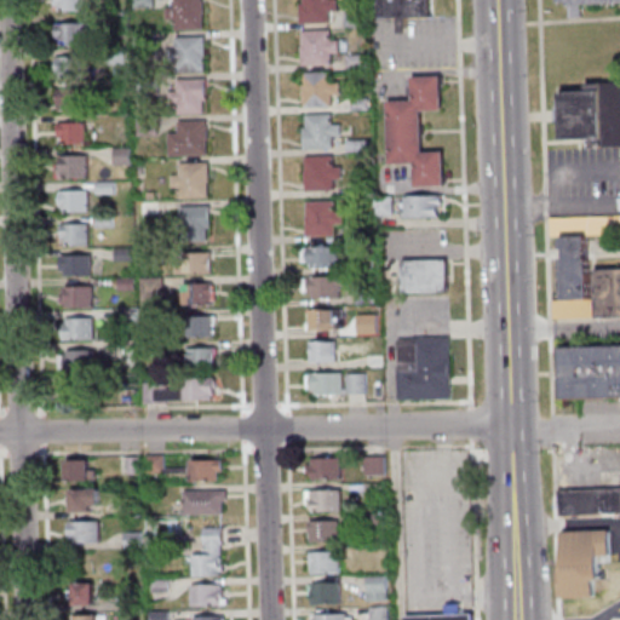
[(82,0),(84,11),(58,12),(57,0),(82,0)]
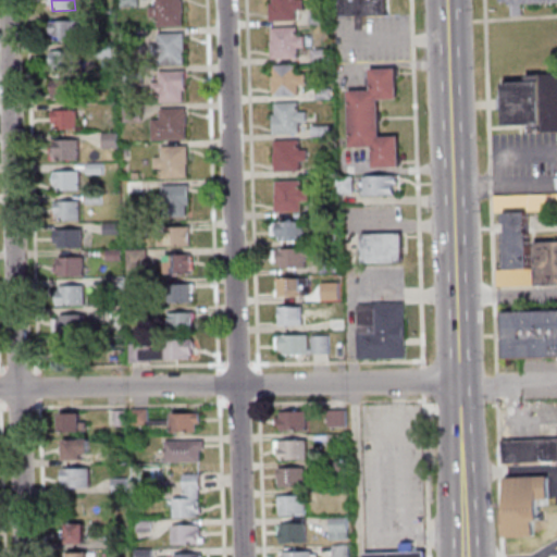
[(181,0),(182,26),(157,27),(157,17),(148,17),(148,8),(157,8),(156,0),(181,0)]
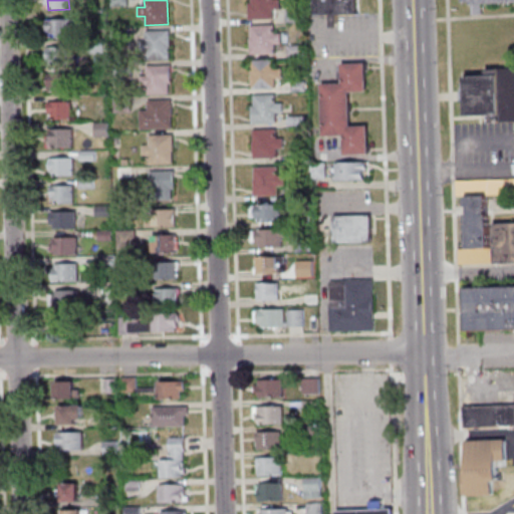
[(272,19),(248,19),(247,5),(251,5),(250,0),(277,0),(277,8),(271,9),(272,19)]
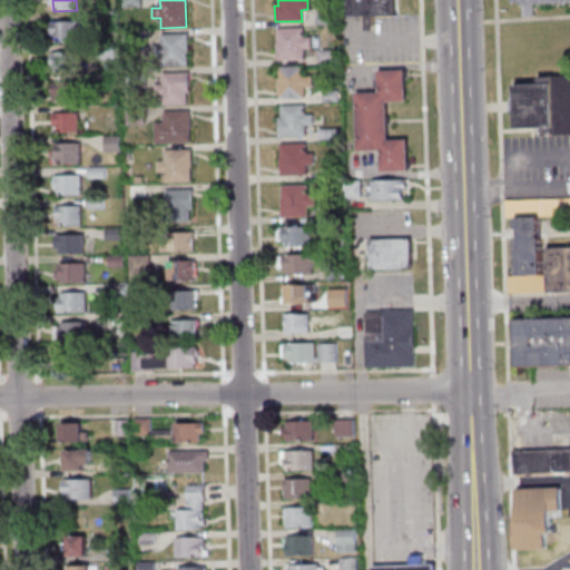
[(395,0),(395,16),(352,17),(351,0),(395,0)]
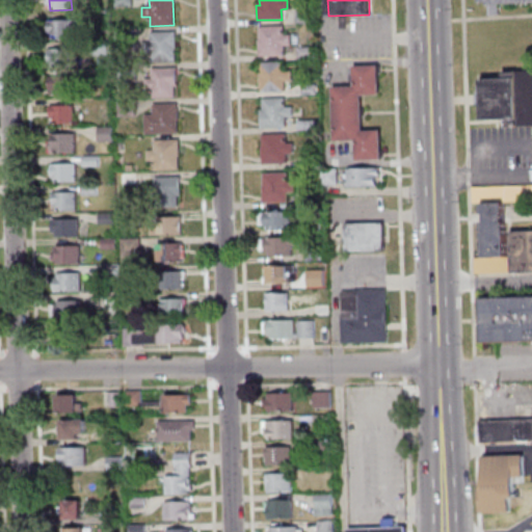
[(531,0),(531,4),(499,6),(500,16),(487,17),(486,3),(479,3),(478,0),(531,0)]
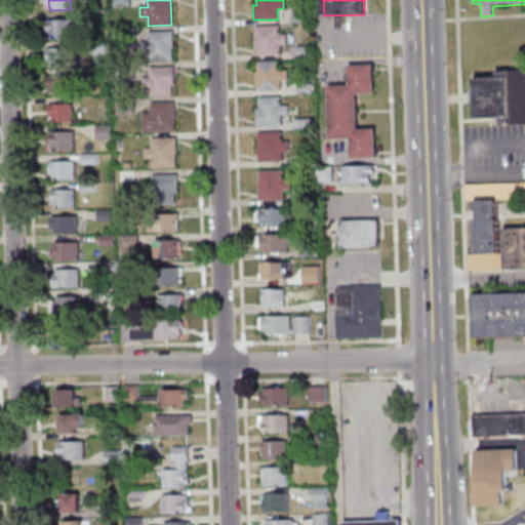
[(308,10),(309,23),(291,23),(291,11),(308,10)]
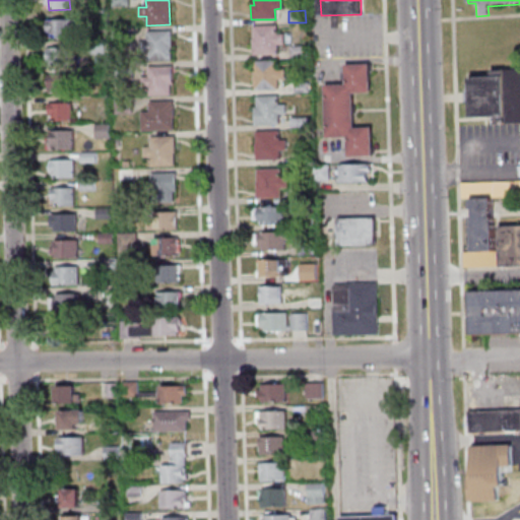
[(76,20),(76,33),(68,33),(68,37),(50,38),(50,31),(46,31),(46,21),(76,20)]
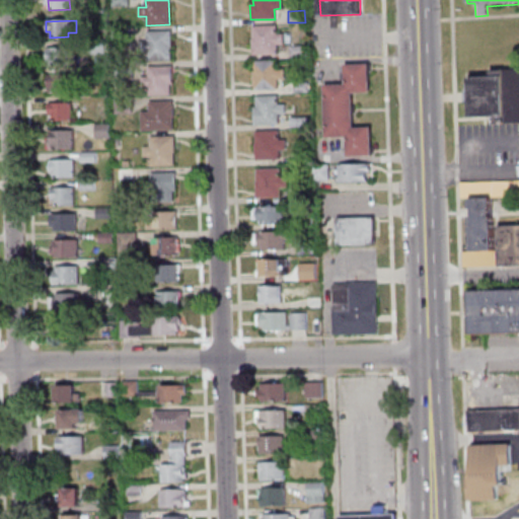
[(252,26),(275,26),(275,35),(282,34),(283,45),(275,45),(275,55),(252,56),(252,26)]
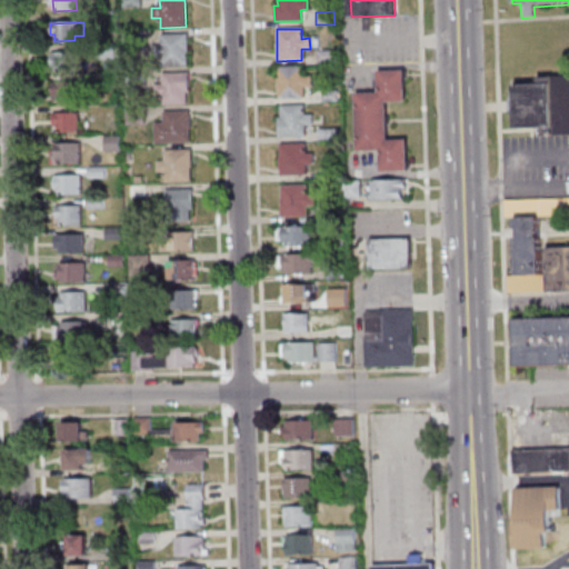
[(160,36),(186,35),(186,67),(161,67),(161,57),(153,57),(153,47),(160,46),(160,36)]
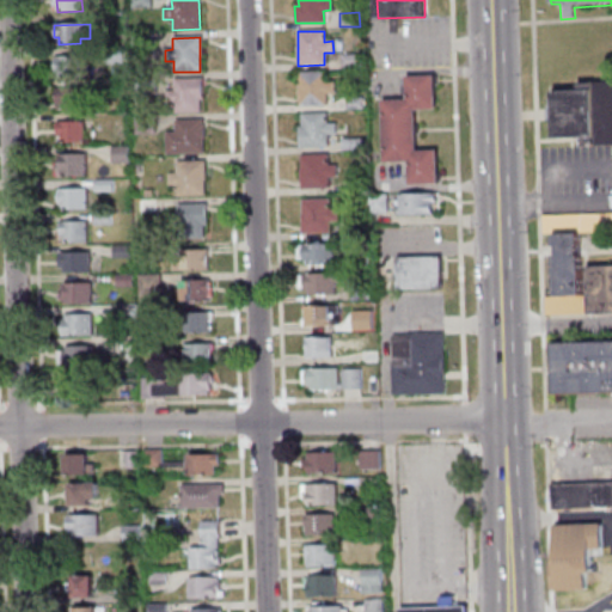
[(121,63),(105,65),(105,49),(121,48),(121,63)]
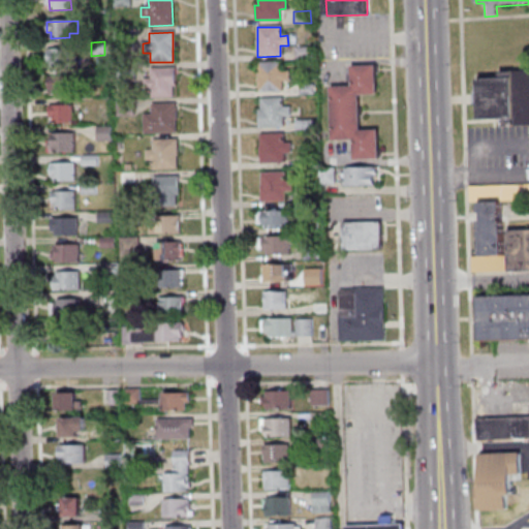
[(294,48),(310,48),(310,57),(294,58),(294,48)]
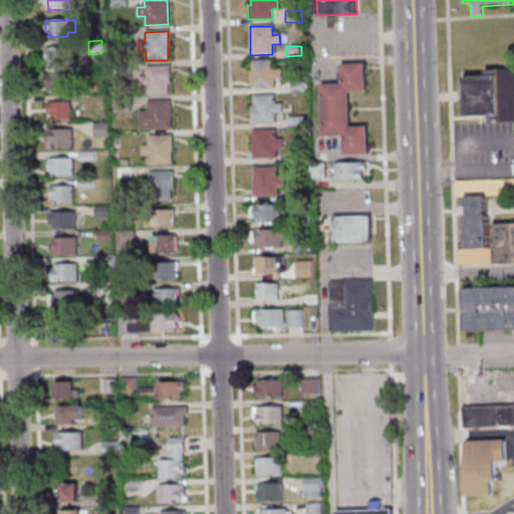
[(69,47),(69,64),(46,64),(46,48),(69,47)]
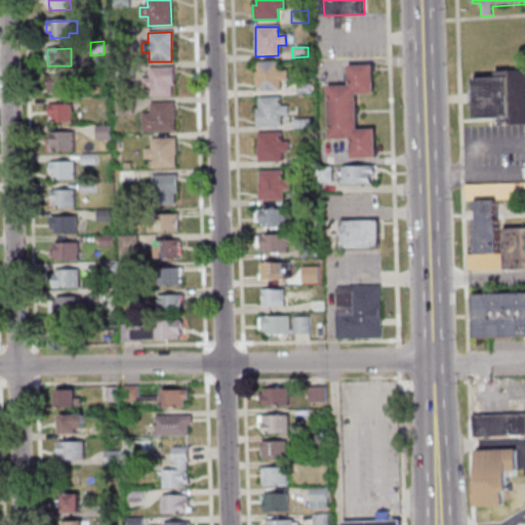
[(279,63),(280,71),(286,71),(286,80),(280,80),(280,89),(255,90),(255,63),(279,63)]
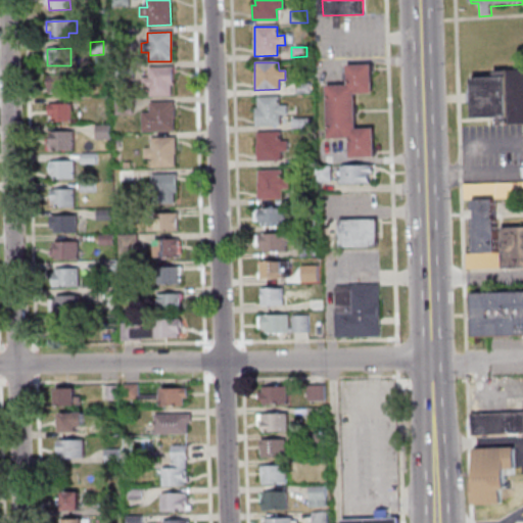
[(354,95),(354,86),(347,86),(346,66),(371,65),(372,94),(354,95)]
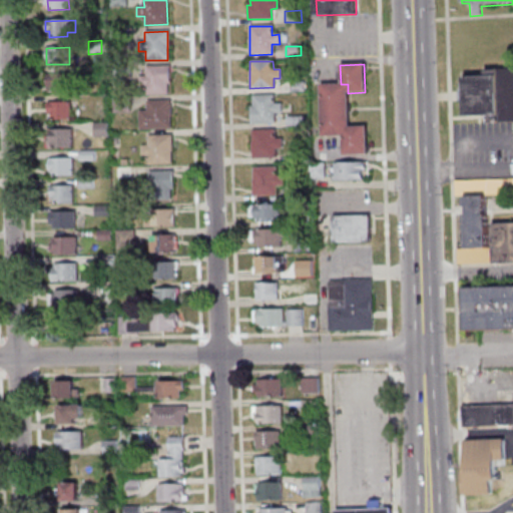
[(146,94),(145,66),(169,65),(169,83),(166,83),(167,94),(146,94)]
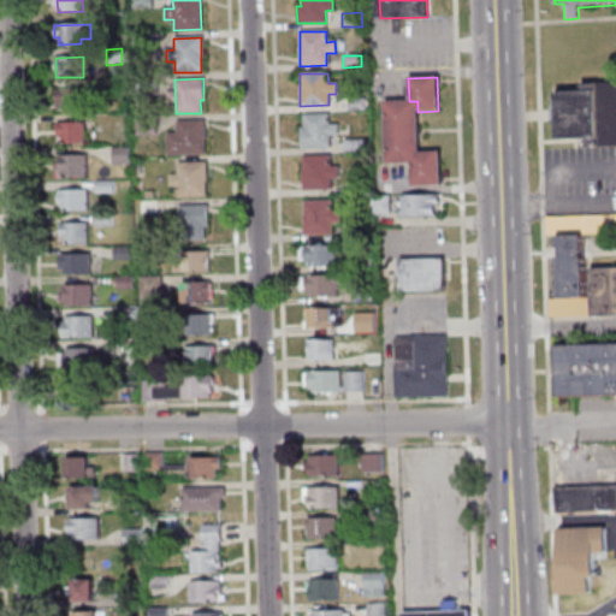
[(557,90),(584,89),(582,82),(615,80),(615,143),(582,146),(582,137),(558,137),(557,90)]
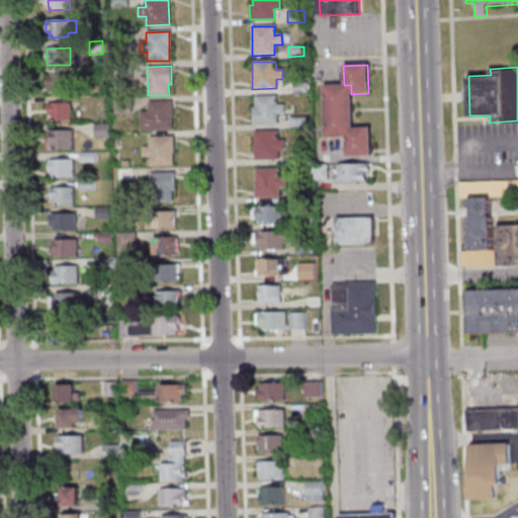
[(47,75),(70,75),(70,92),(48,93),(47,75)]
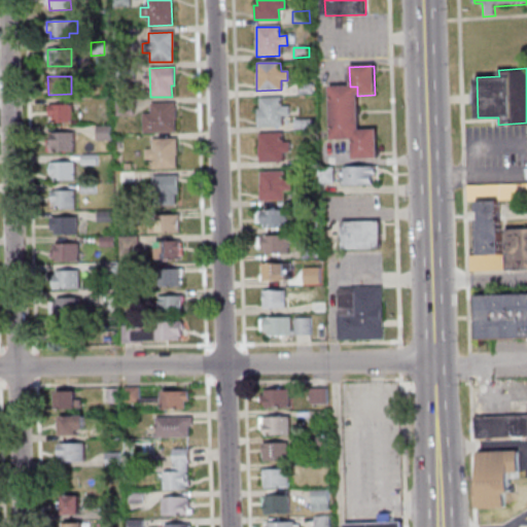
[(311,83),(311,94),(297,95),(297,83),(311,83)]
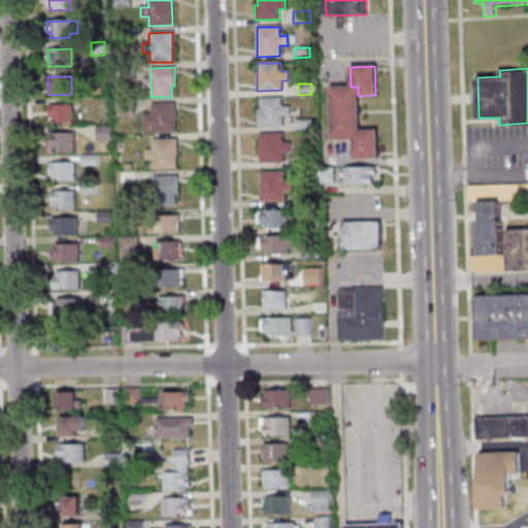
[(353,140),(331,140),(330,88),(351,87),(358,87),(358,96),(359,131),(353,131),(353,140)]
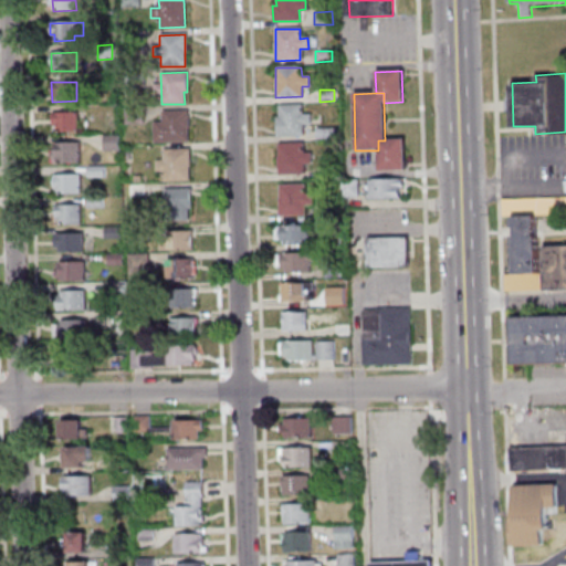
[(279,106),(302,106),(302,114),(310,114),(310,124),(302,124),(303,136),(276,137),(276,118),(279,118),(279,106)]
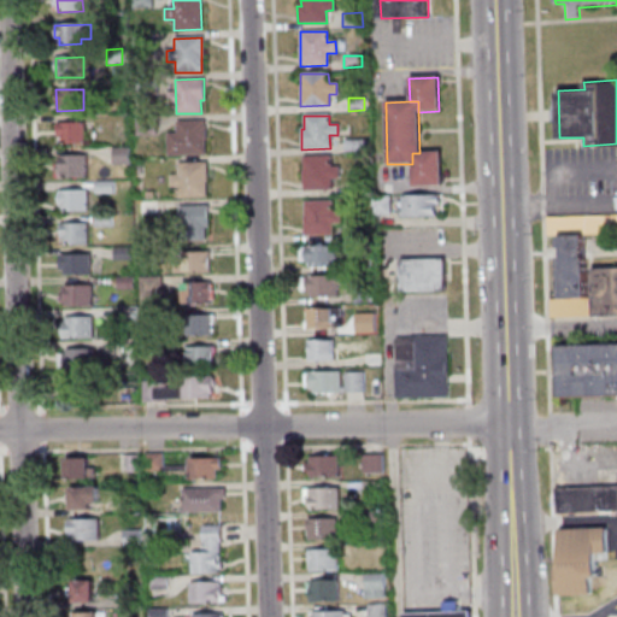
[(154,135),(136,135),(135,118),(154,118),(154,135)]
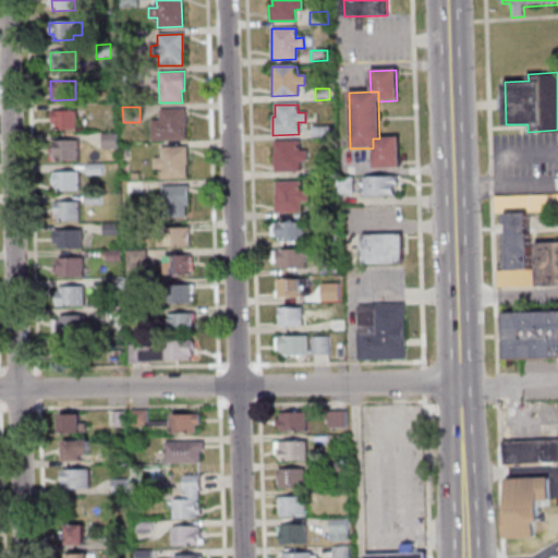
[(185,141),(150,141),(150,121),(160,121),(159,110),(184,110),(185,141)]
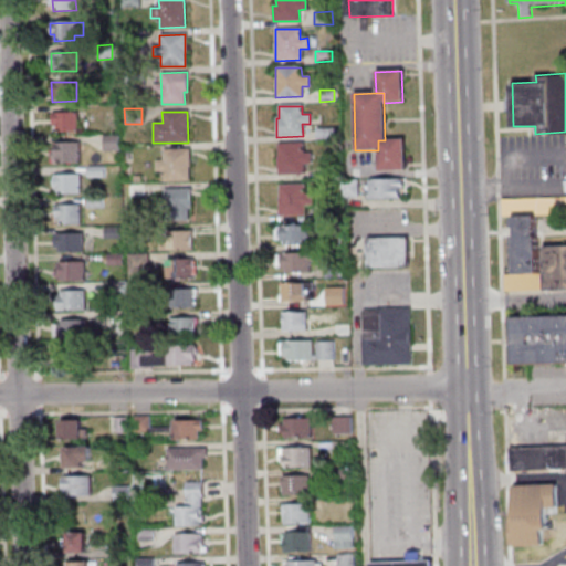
[(76,113),(76,130),(56,130),(56,125),(53,125),(53,113),(76,113)]
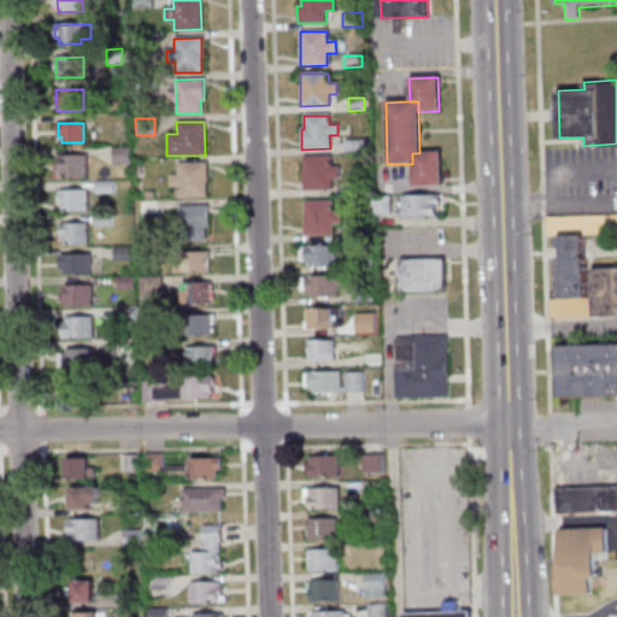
[(345,140),(365,140),(365,150),(345,151),(345,140)]
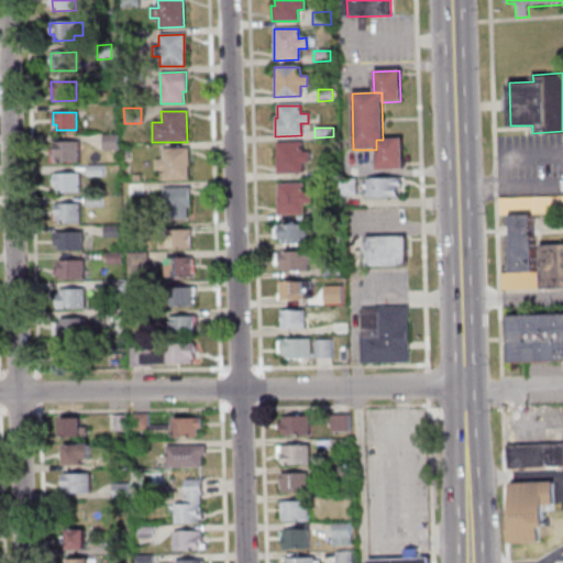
[(103,150),(102,134),(117,134),(118,150),(103,150)]
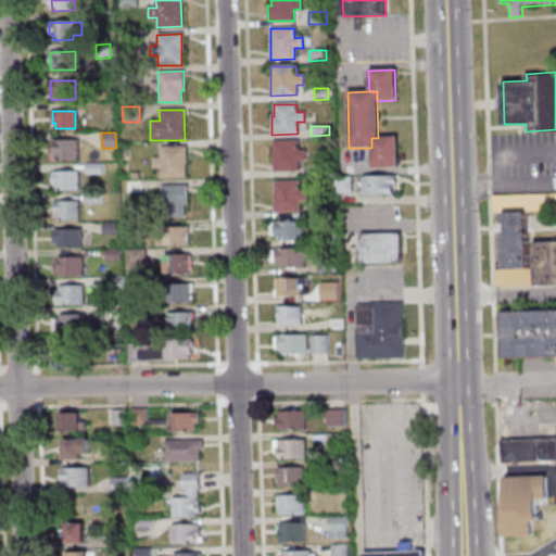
[(371,168),(371,148),(371,138),(378,138),(396,138),(397,167),(371,168)]
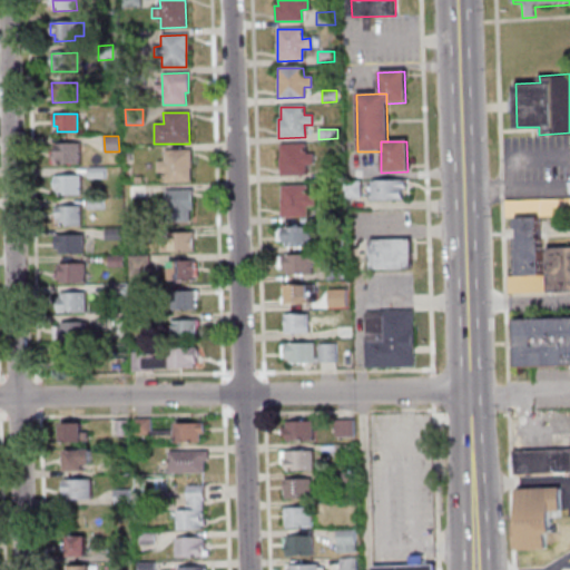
[(55,145),(79,144),(80,164),(56,165),(55,145)]
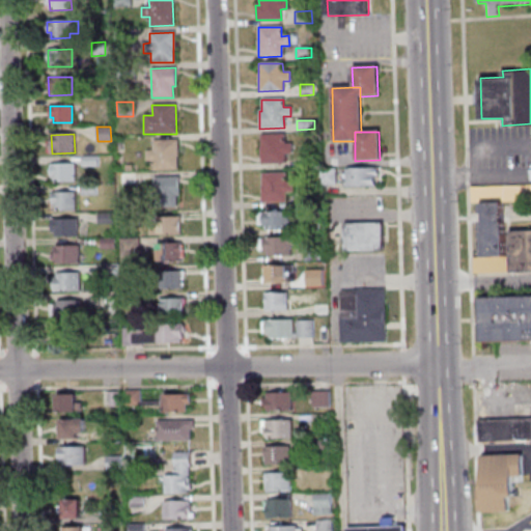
[(284,135),(284,144),(291,144),(291,152),(284,152),(284,163),(261,164),(260,135),(284,135)]
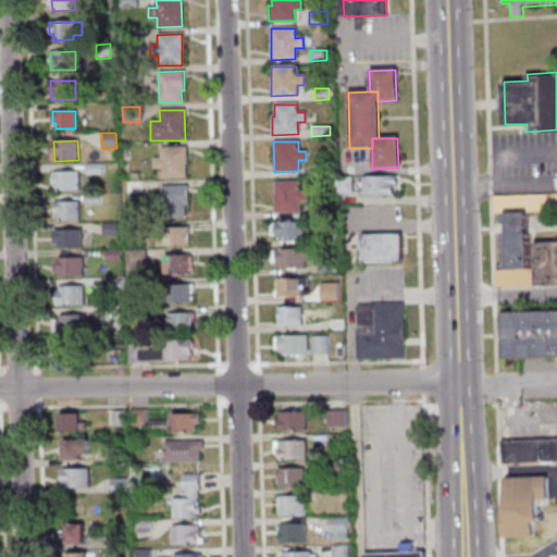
[(160,178),(160,169),(153,169),(153,159),(160,158),(160,148),(186,147),(186,177),(160,178)]
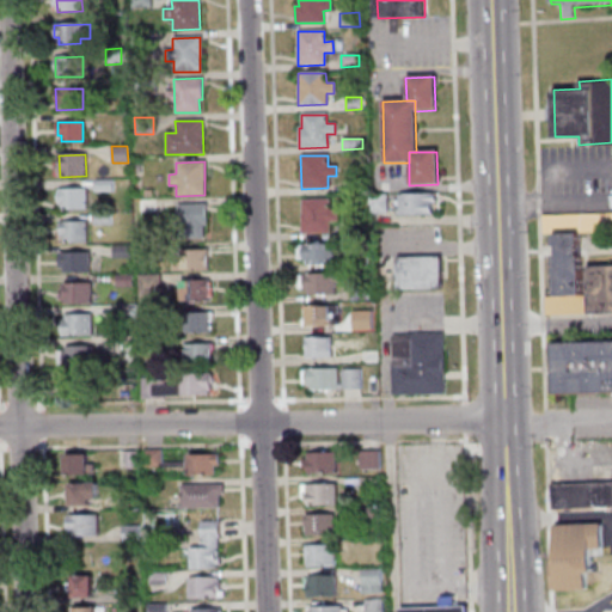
[(95,179),(111,179),(112,191),(96,191),(95,179)]
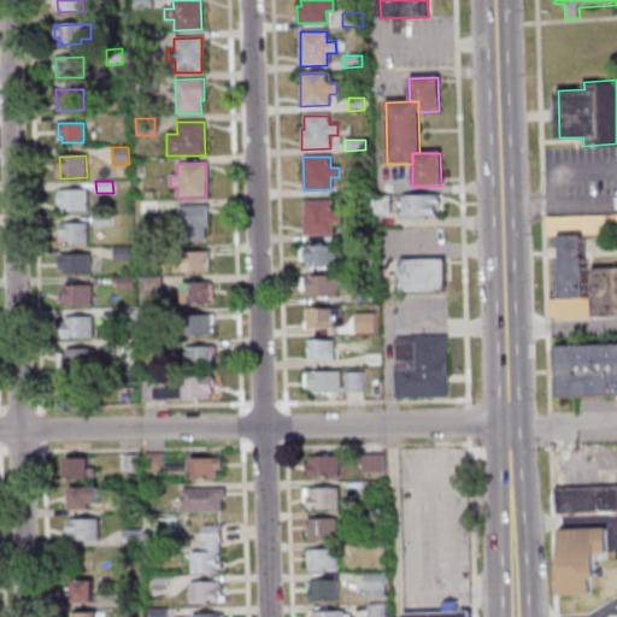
[(351,182),(364,181),(364,194),(351,194),(351,182)]
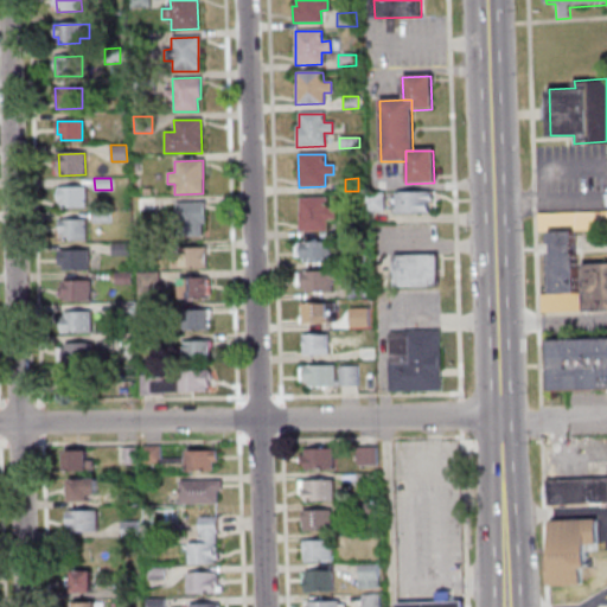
[(85,186),(87,206),(58,208),(57,187),(85,186)]
